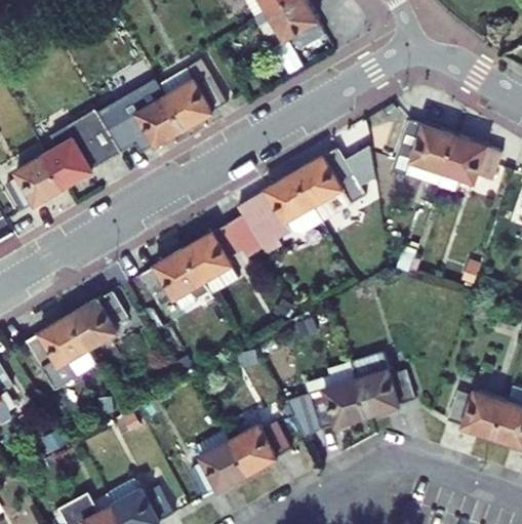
[(245,0),(255,16),(283,0),(245,0)]
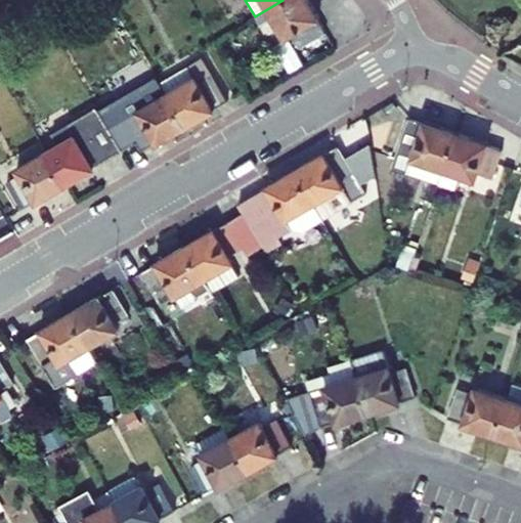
[(297,49),(323,35),(315,20),(316,19),(304,0),(283,0),(255,16),(253,17),(270,46),(289,36),(297,49)]
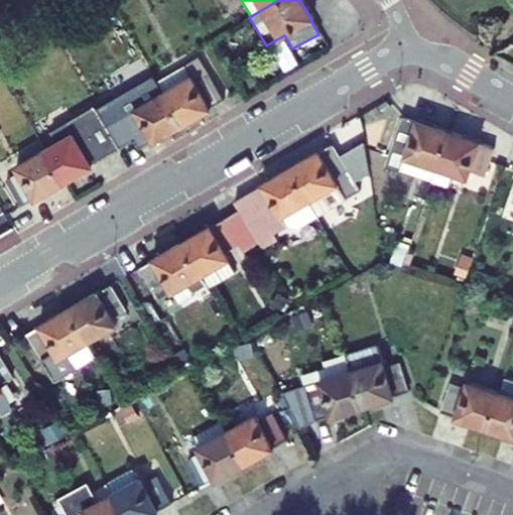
[(161,93),(180,125),(209,109),(209,108),(222,100),(198,57),(155,82),(156,84),(161,93)]
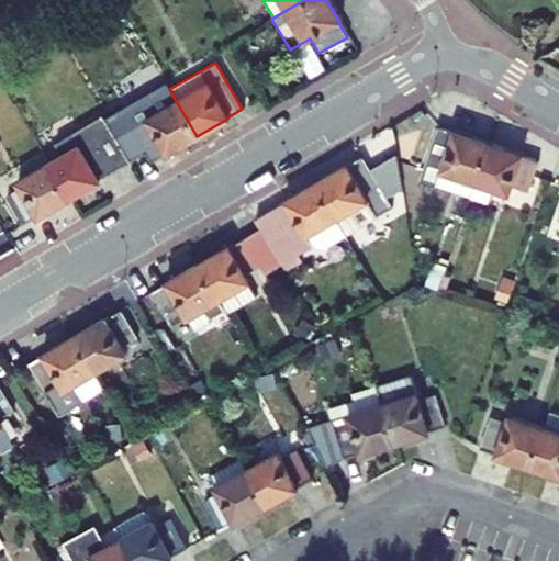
[(170,91),(143,107),(148,116),(176,101),(170,91)]
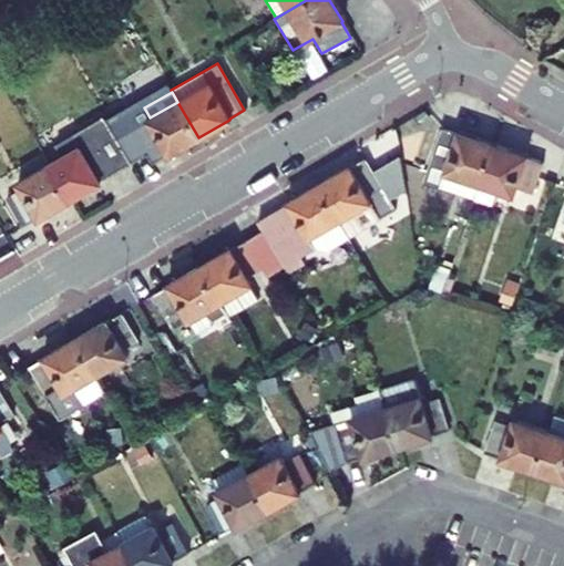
[(135,135),(152,164),(166,155),(167,156),(198,137),(177,102),(150,117),(146,120),(150,126),(135,135)]
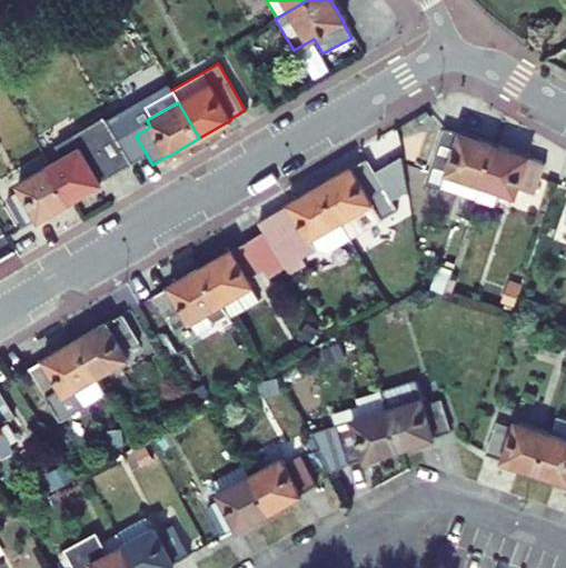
[(48,166),(69,202),(100,183),(99,182),(115,173),(88,128),(56,147),(61,158),(48,166)]
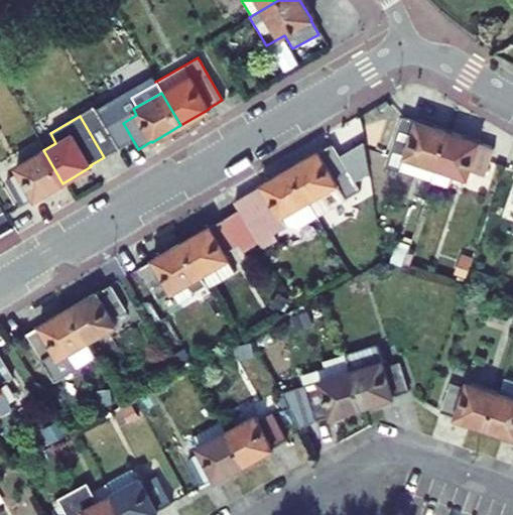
[(430,182),(447,131),(416,121),(415,122),(401,117),(384,166),(430,182)]
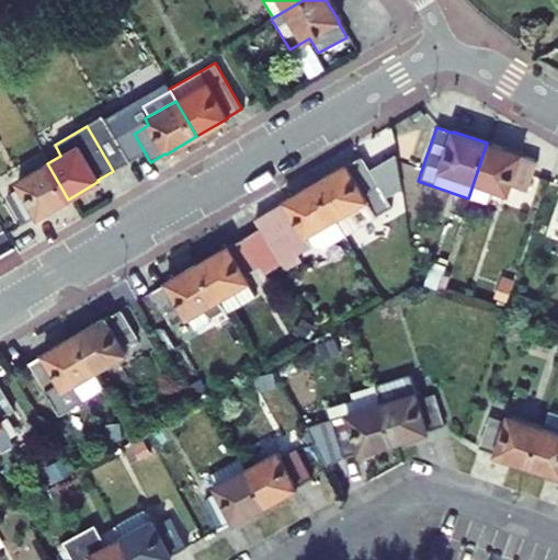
[(487,143),(468,198),(486,204),(491,189),(508,194),(510,186),(526,192),(537,161),(521,156),(521,155),(487,143)]
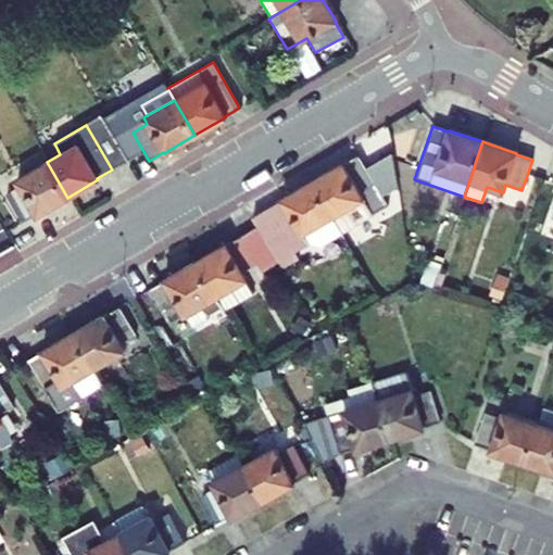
[(311,180),(338,227),(341,232),(387,205),(380,196),(397,187),(391,153),(364,168),(357,155),(342,164),(341,163),(311,180)]
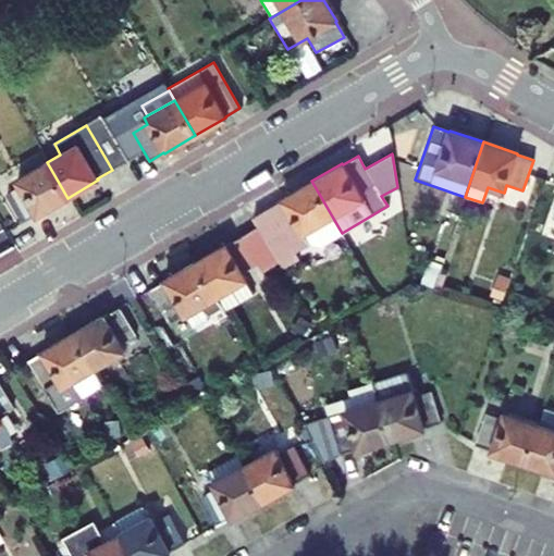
[(4,195),(21,223),(36,214),(36,215),(68,198),(47,162),(15,180),(20,186),(4,195)]
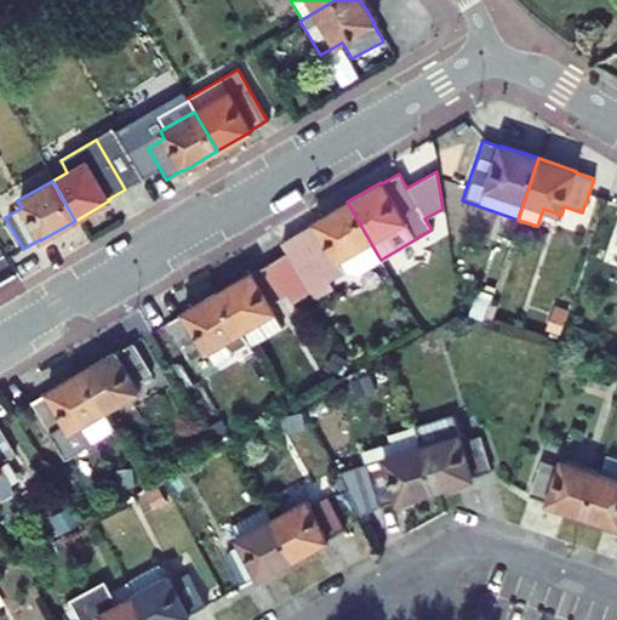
[(377,254),(347,202),(313,222),(313,223),(297,233),(326,283),(377,254)]
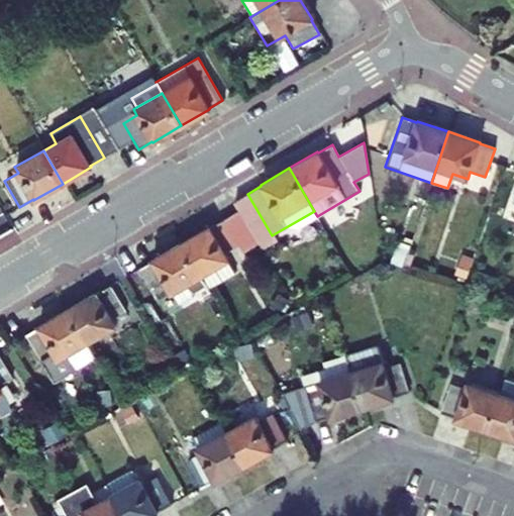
[(209,226),(181,243),(205,285),(207,289),(233,274),(226,261),(228,260),(224,253),(238,245),(223,219),(209,227),(209,226)]
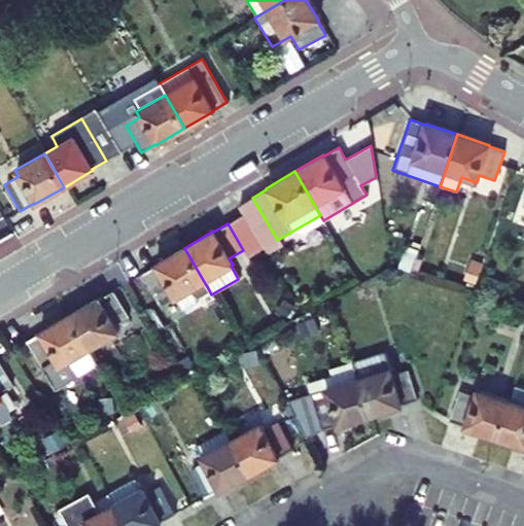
[(209,290),(184,248),(154,265),(155,266),(141,274),(156,301),(171,292),(181,310),(197,302),(195,299),(209,290)]
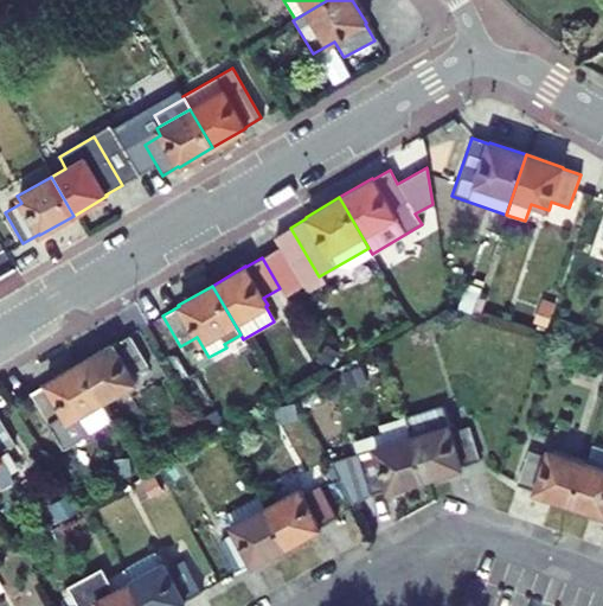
[(147,365),(128,336),(113,345),(111,344),(78,363),(101,402),(135,382),(130,375),(147,365)]
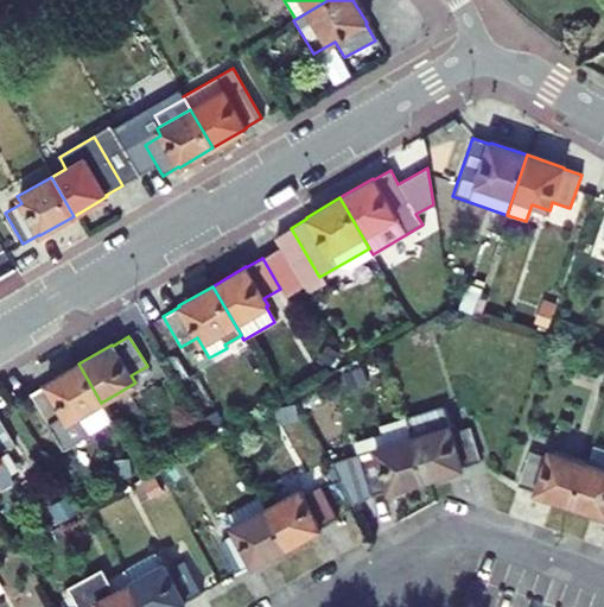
[(101,403),(78,364),(45,384),(45,385),(30,394),(62,450),(88,436),(86,431),(110,417),(101,403)]
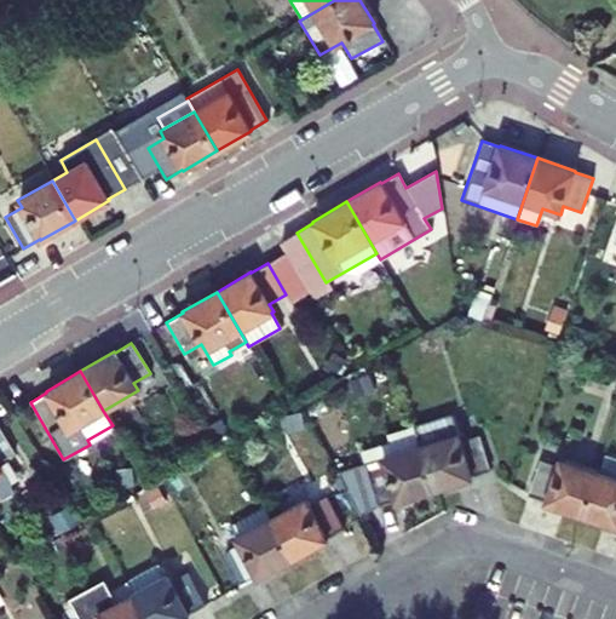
[(419,446),(432,489),(471,477),(471,476),(489,471),(478,436),(460,442),(452,416),(413,427),(419,446)]
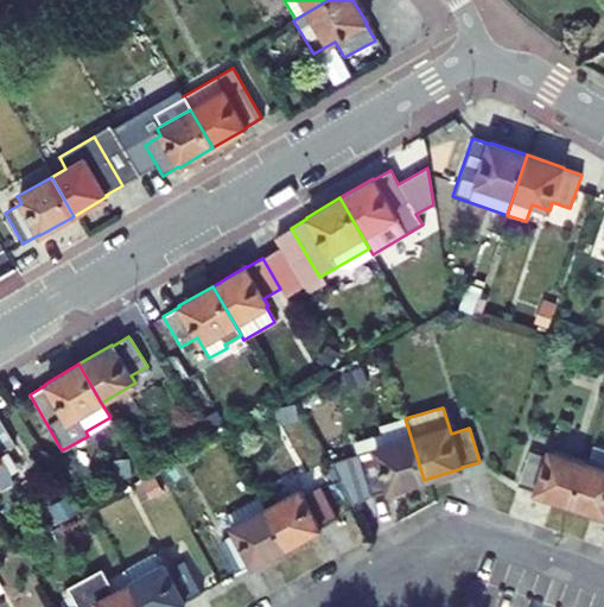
[(0,487),(13,480),(0,457),(0,453),(13,444),(0,421),(0,487)]
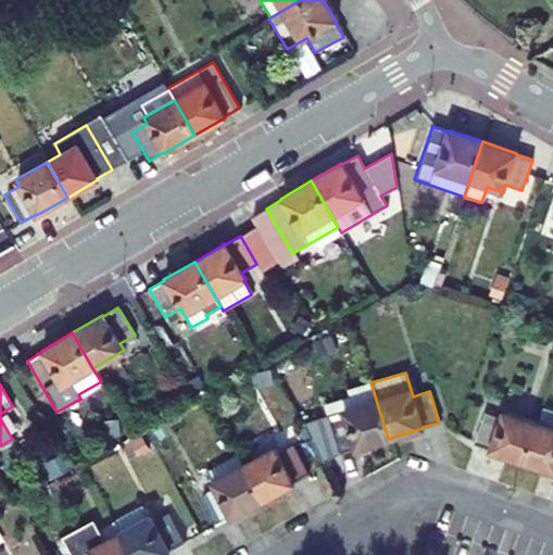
[(328,423),(338,453),(354,449),(354,450),(388,439),(376,400),(342,411),(344,417),(328,423)]
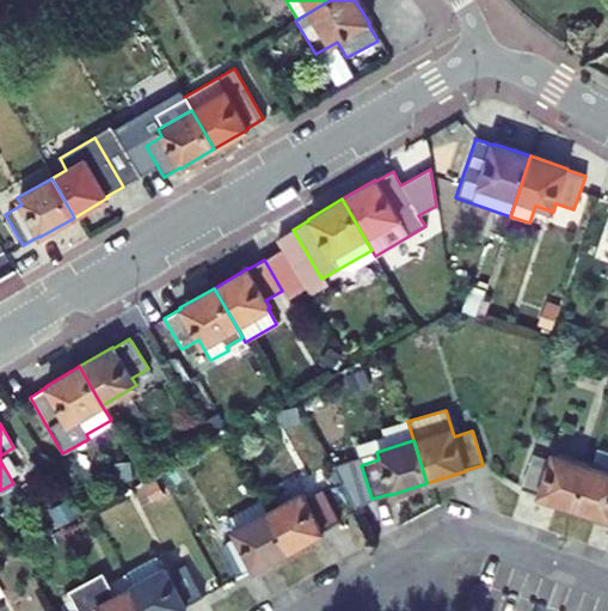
[(589,465),(575,508),(607,519),(607,452),(595,448),(589,465)]
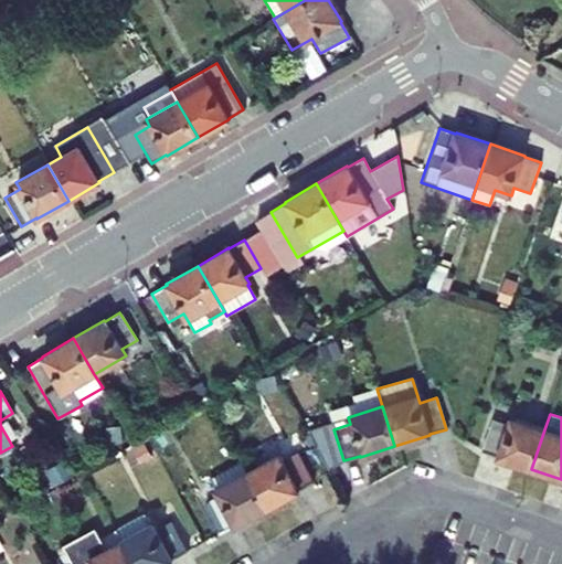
[(491,419),(481,451),(497,457),(497,458),(531,469),(544,429),(510,418),(508,425),(491,419)]
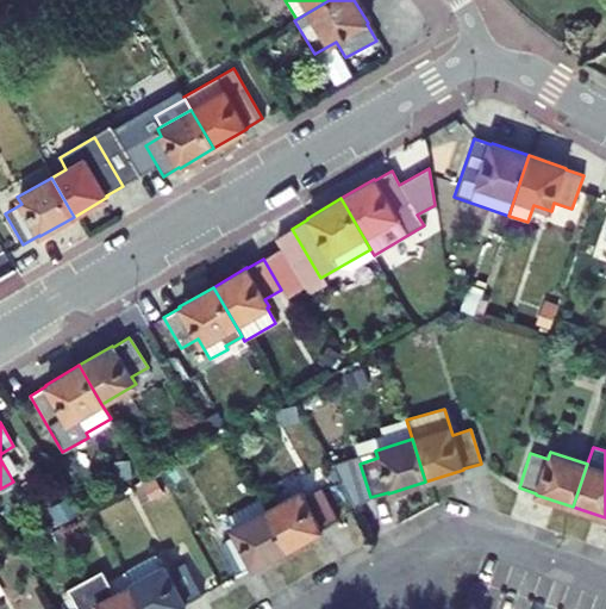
[(266,510),(287,550),(322,530),(322,529),(338,521),(320,490),(304,498),(300,491),(266,510)]
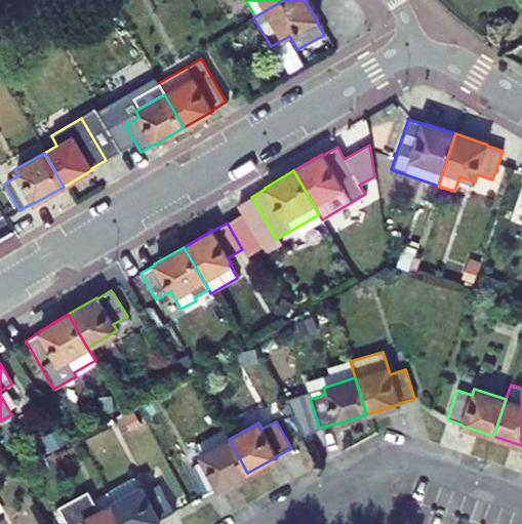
[(51,451),(66,443),(57,429),(43,437),(51,451)]
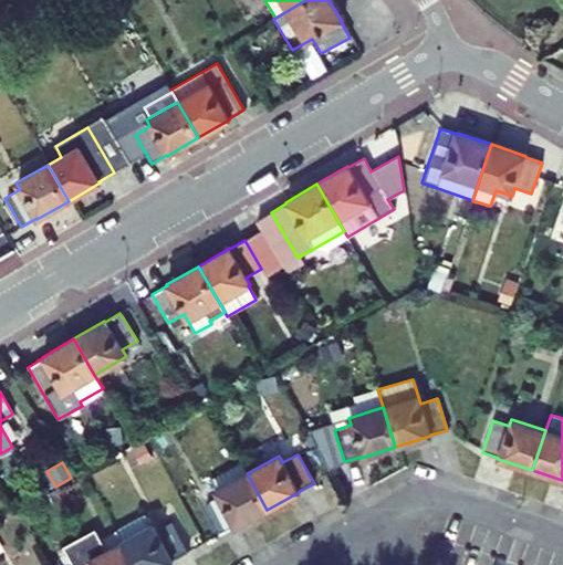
[(236,527),(267,510),(247,473),(241,463),(210,481),(219,498),(204,505),(219,534),(235,526),(236,527)]
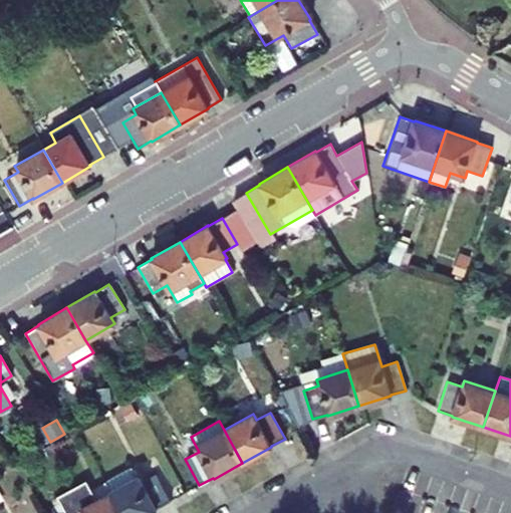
[(104,483),(104,484),(119,512),(152,512),(157,510),(157,509),(170,502),(156,475),(142,483),(139,477),(137,478),(132,468),(104,483)]
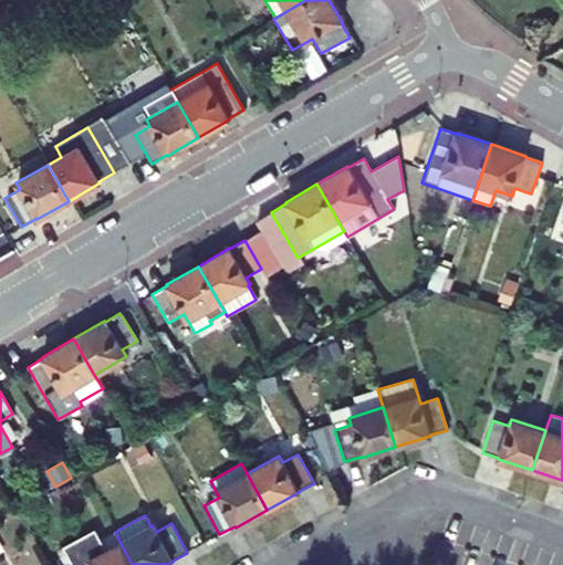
[(132,564),(115,533),(101,542),(94,530),(62,547),(71,564),(132,564)]
